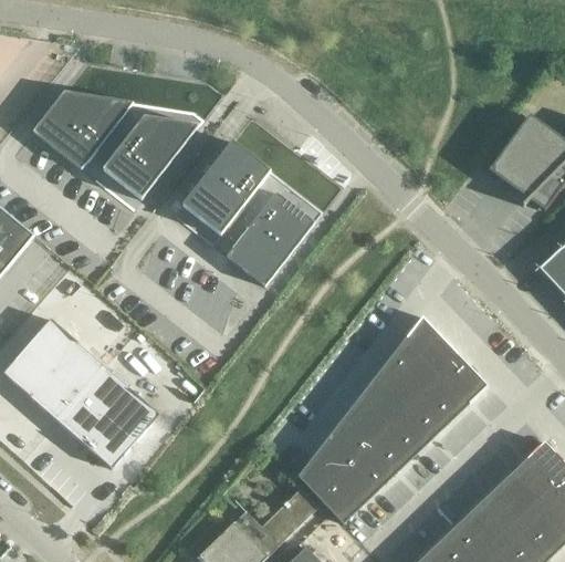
[(63,90),(32,131),(80,168),(132,101),(63,90)]
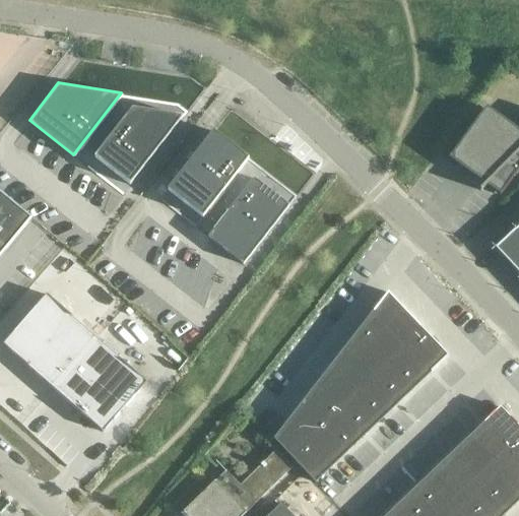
[(448,154),(483,181),(485,182),(499,192),(518,164),(518,128),(484,104),(448,154)]
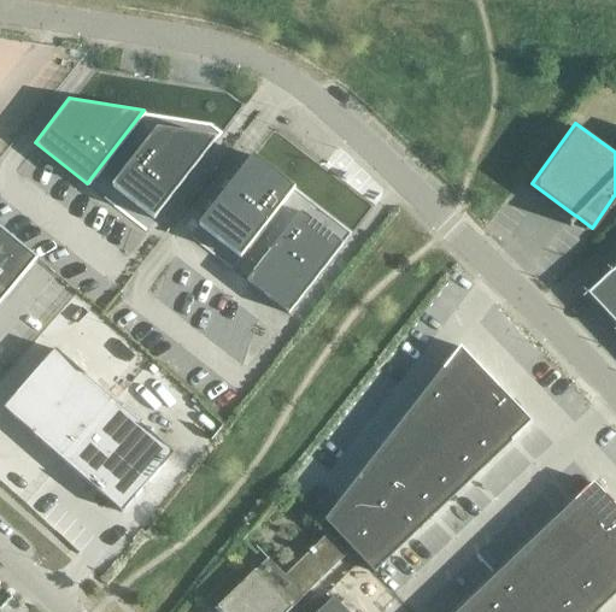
[(156,125),(111,183),(153,216),(216,135),(156,125)]
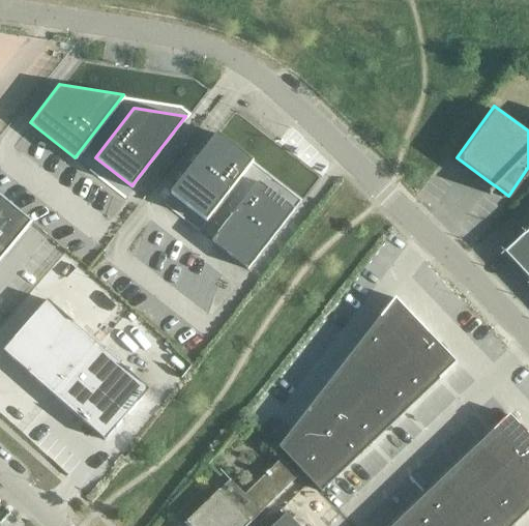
[(253,158),(216,130),(170,191),(205,218),(253,158)]
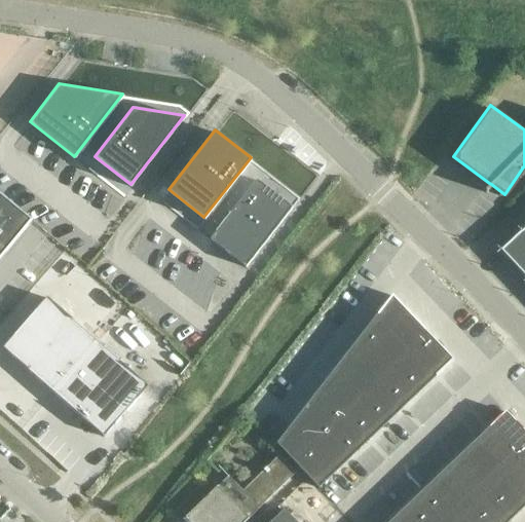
[(292,204),(256,177),(210,236),(245,264),(292,204)]
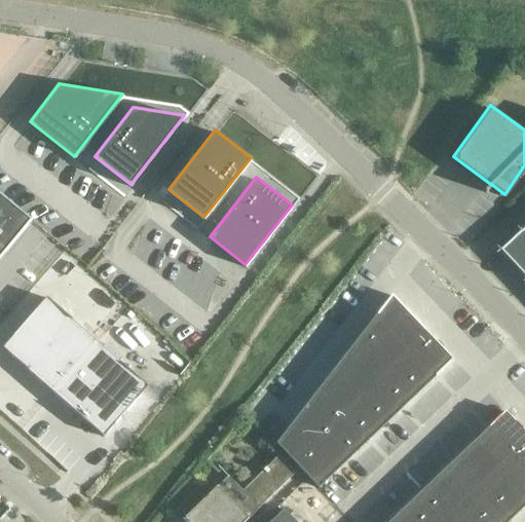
[(0,255),(4,251),(32,217),(0,191),(0,255)]
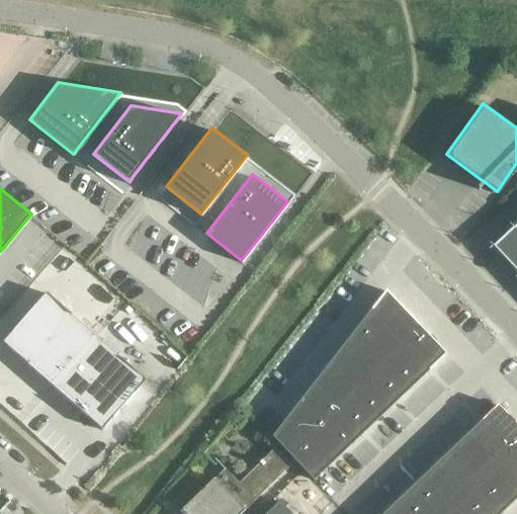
[(516,221),(493,244),(516,270),(516,221)]
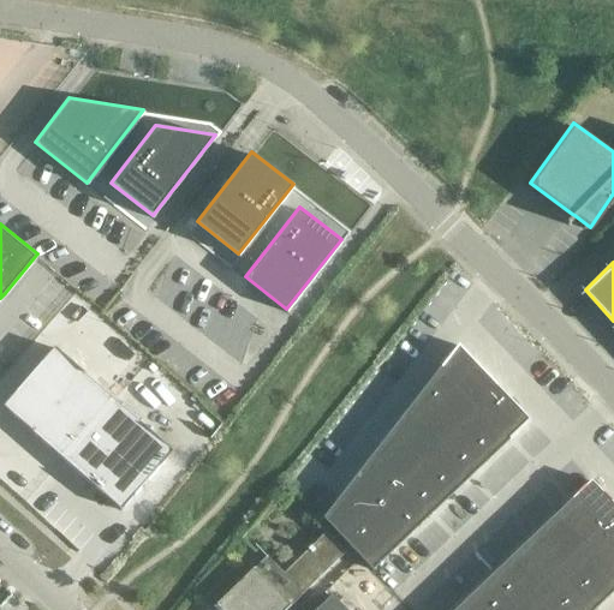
[(458,342),(440,365),(476,402),(495,383),(458,342)]
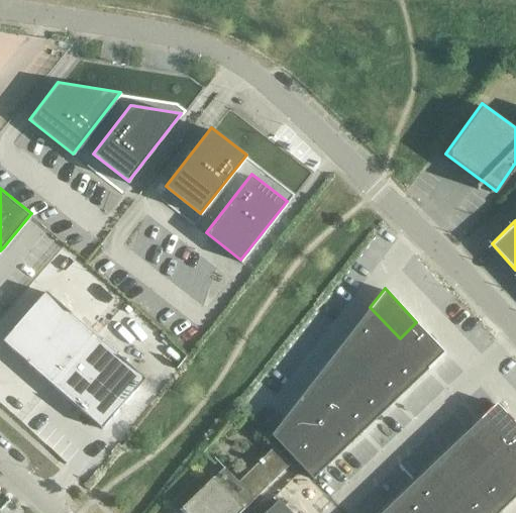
[(45,290),(1,339),(52,384),(95,333),(45,290)]
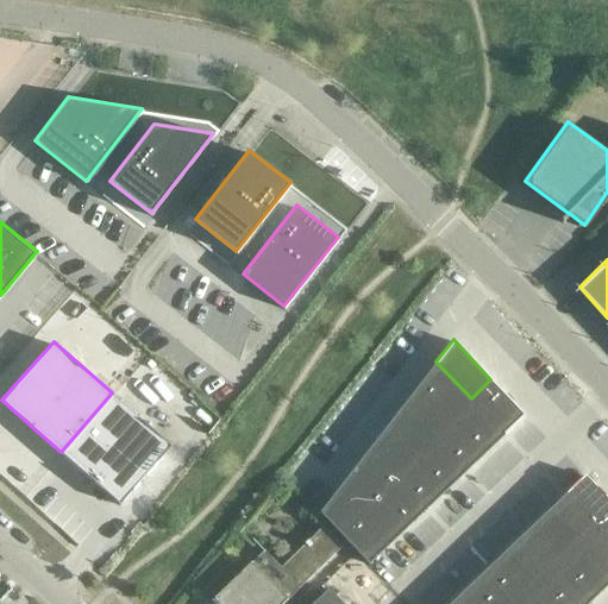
[(436,362),(419,383),(451,416),(471,398),(436,362)]
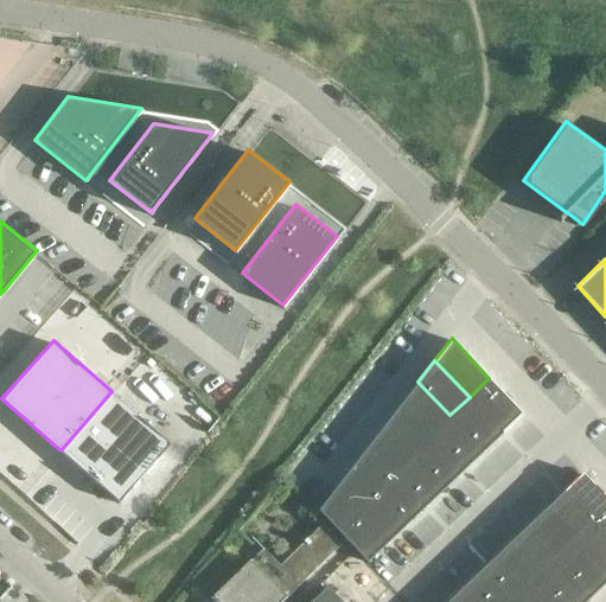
[(489,378),(470,397),(502,431),(522,412),(489,378)]
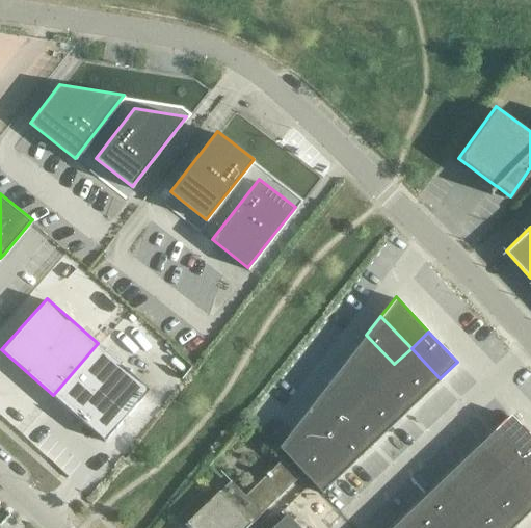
[(366,335),(352,352),(377,379),(394,364),(366,335)]
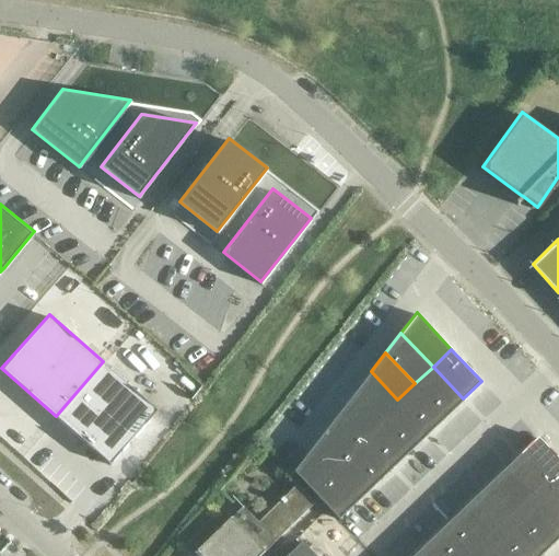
[(103,361),(56,416),(109,463),(158,408),(103,361)]
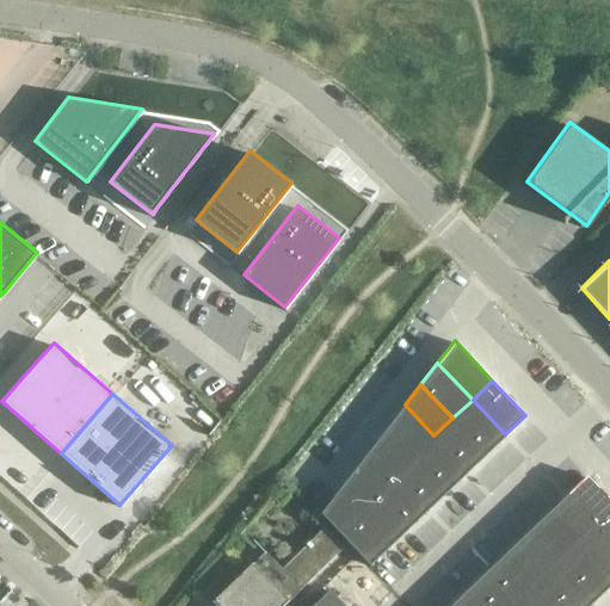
[(473,400),(453,418),(486,452),(505,434),(473,400)]
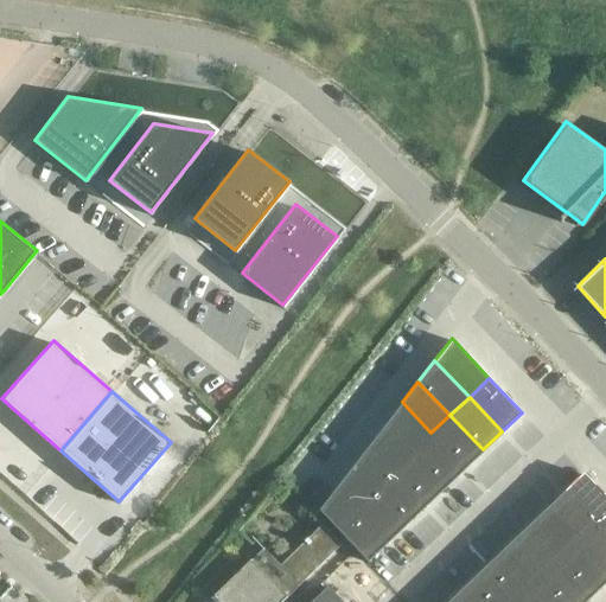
[(402,402),(386,423),(418,459),(438,440),(431,433),(402,402)]
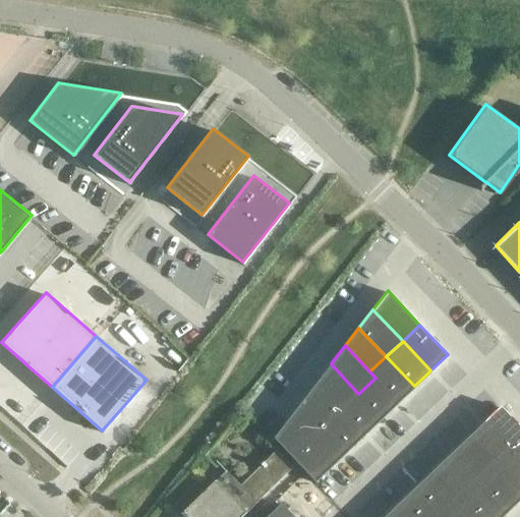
[(386,356),(369,371),(376,378),(398,401),(414,386),(386,356)]
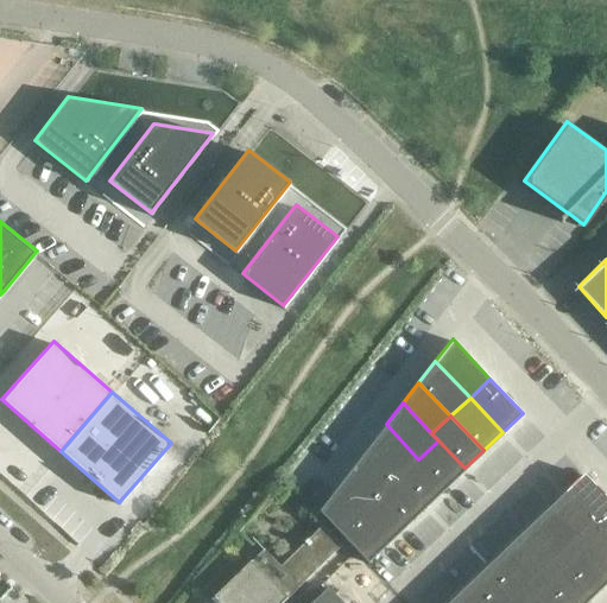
[(386,424),(370,445),(399,477),(418,459),(386,424)]
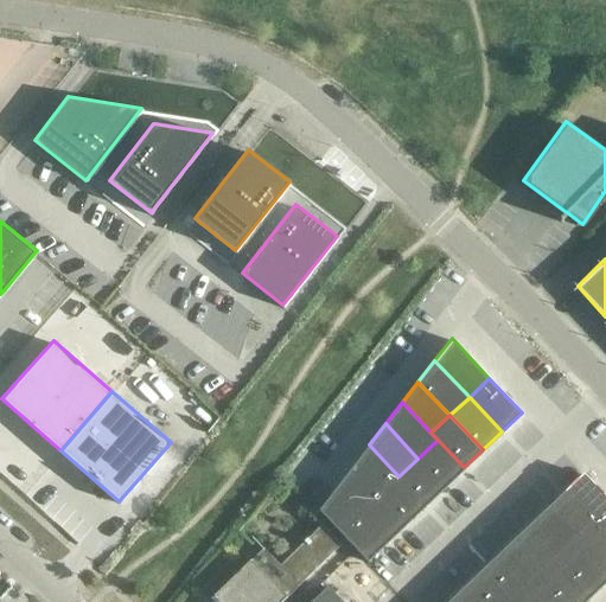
[(438,440),(418,459),(445,486),(464,467),(438,440)]
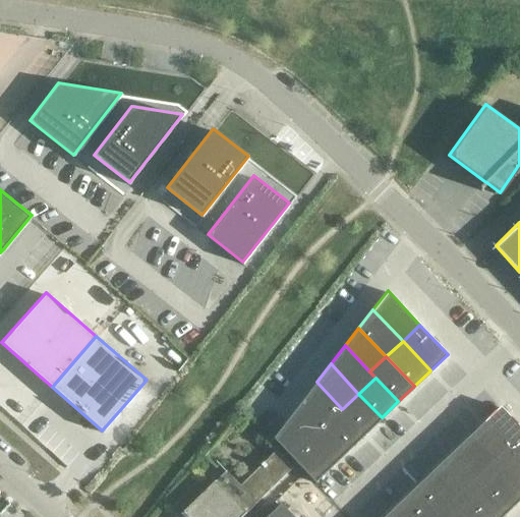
[(316,382),(302,400),(326,424),(342,409),(316,382)]
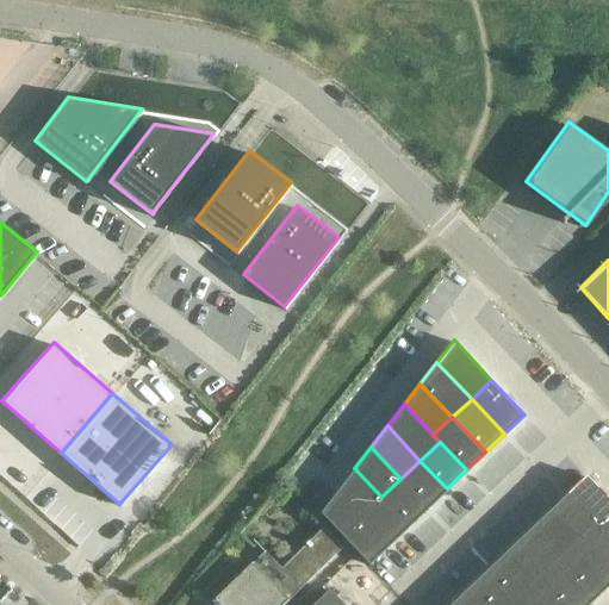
[(420,461),(401,479),(427,506),(447,488),(420,461)]
